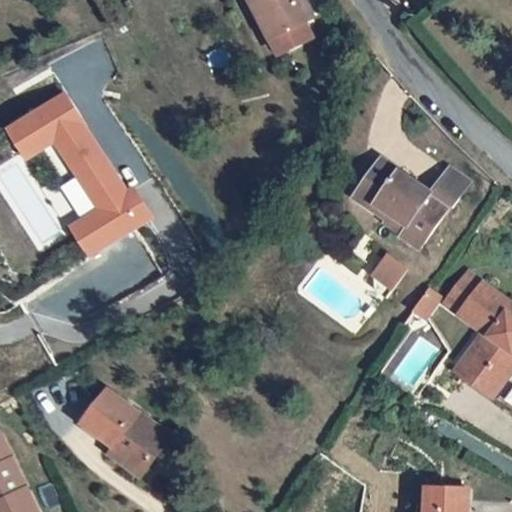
[(298,18),(301,17),(292,0),(244,0),(265,36),(298,18)]
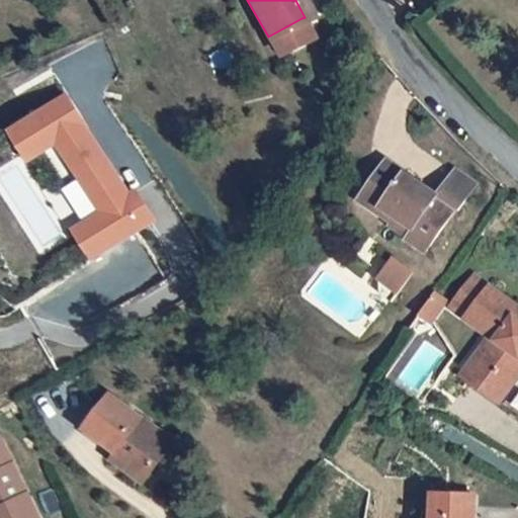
[(295,0),(305,17),(311,13),(304,0),(295,0)]
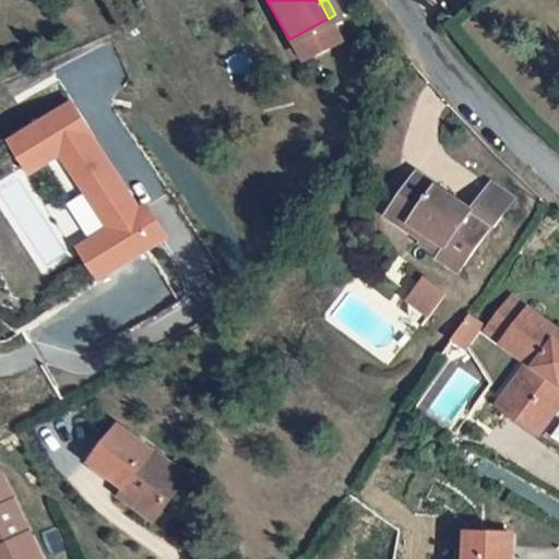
[(289,39),(298,56),(335,36),(325,20),(289,39)]
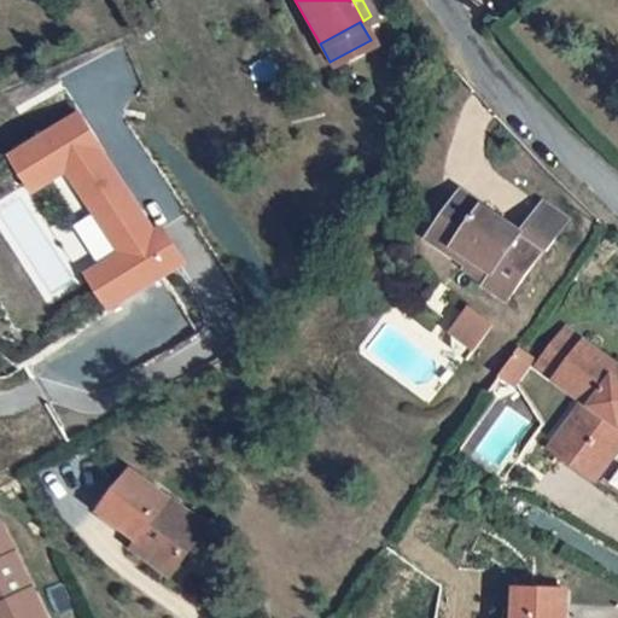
[(156,229),(83,116),(21,156),(45,194),(74,176),(123,255),(93,274),(114,305),(186,260),(163,223),(156,229)]
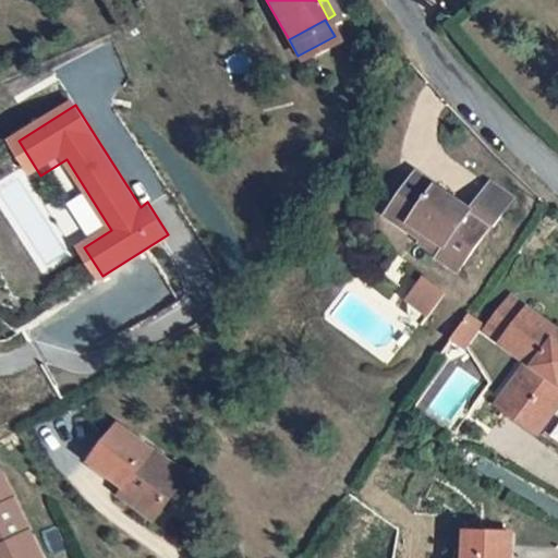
[(469,206),(415,168),(389,205),(445,245),(439,254),(458,267),(493,221),(497,221),(517,196),(489,178),(469,206)]
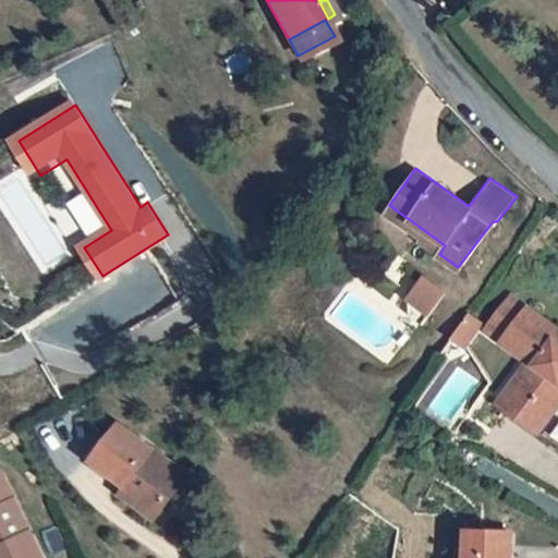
[(445,245),(389,205),(383,214),(439,254),(445,245)]
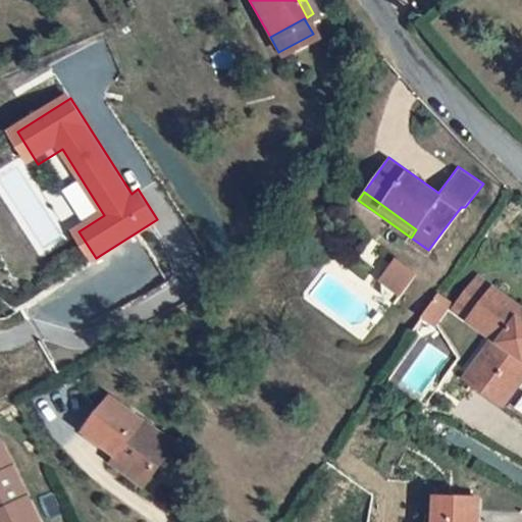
[(415,272),(395,258),(383,274),(385,288),(398,297),(415,272)]
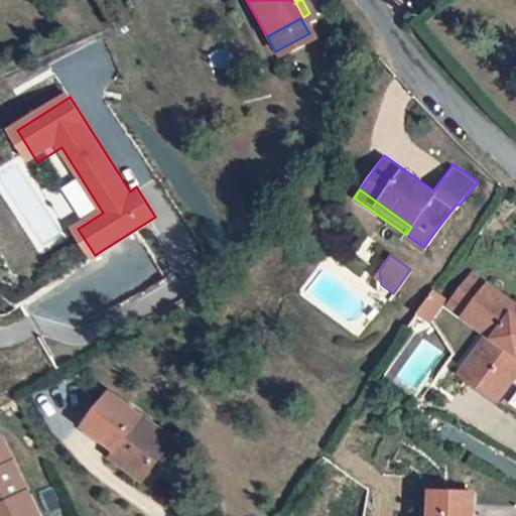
[(515,306),(474,275),(453,303),(489,333),(499,341),(469,379),(496,401),(515,375),(515,318),(515,316),(515,306)]
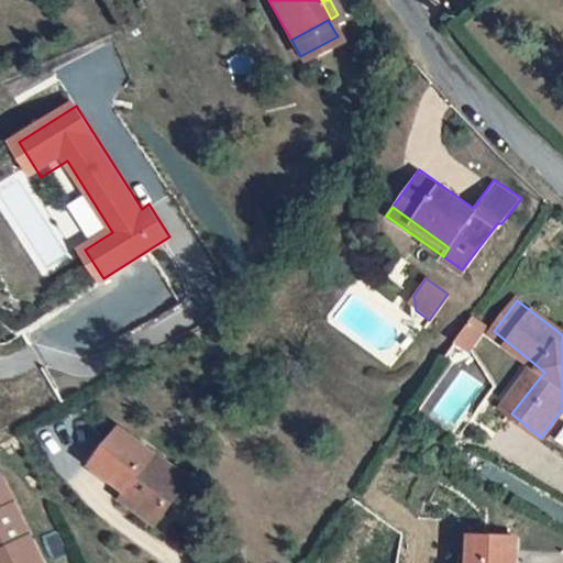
[(473,313),(451,344),(467,356),(488,326),(473,313)]
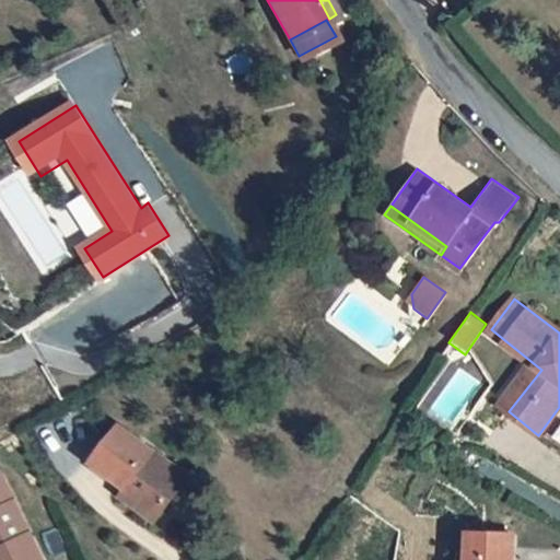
[(541,370),(531,361),(498,403),(509,411),(541,370)]
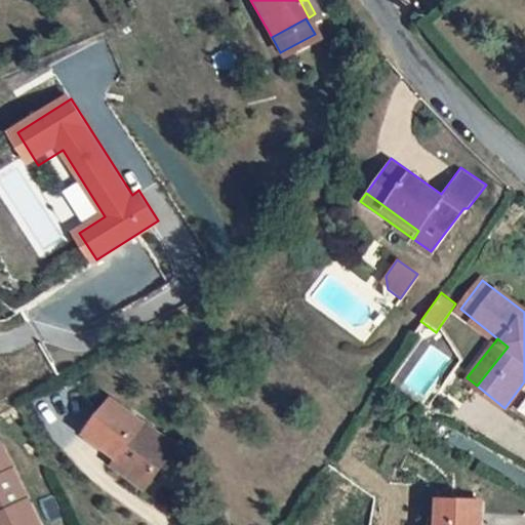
[(165,443),(105,400),(82,432),(116,455),(144,475),(165,443)]
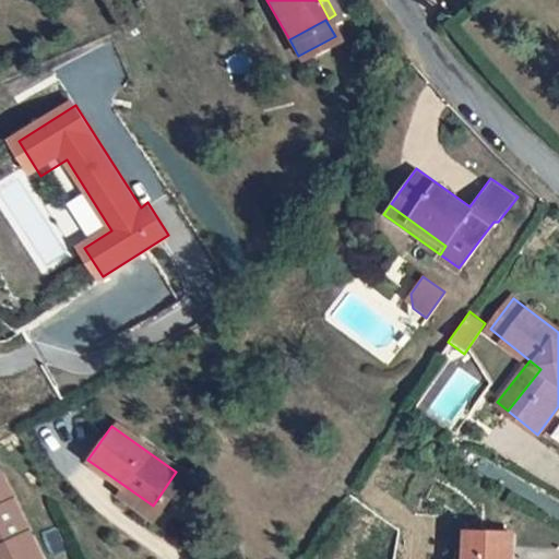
[(117,492),(146,515),(153,506),(123,485),(117,492)]
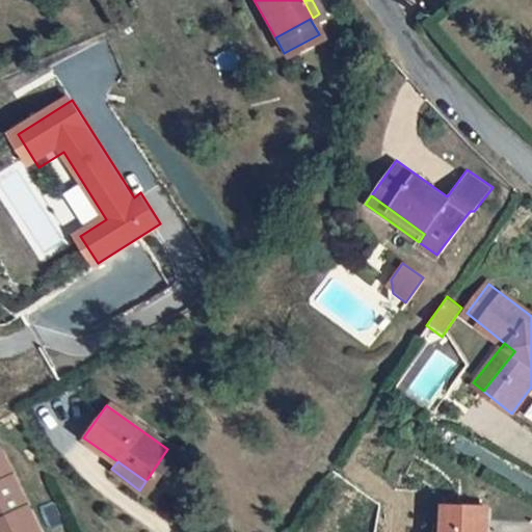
[(0,531),(32,531),(0,469),(0,531)]
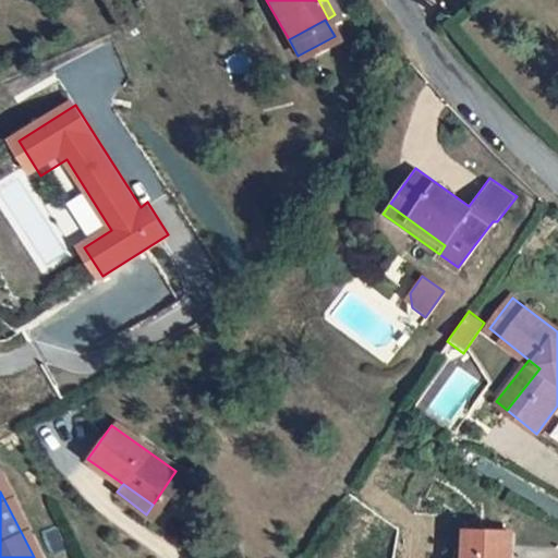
[(506,557),(508,528),(461,528),(460,557),(506,557)]
